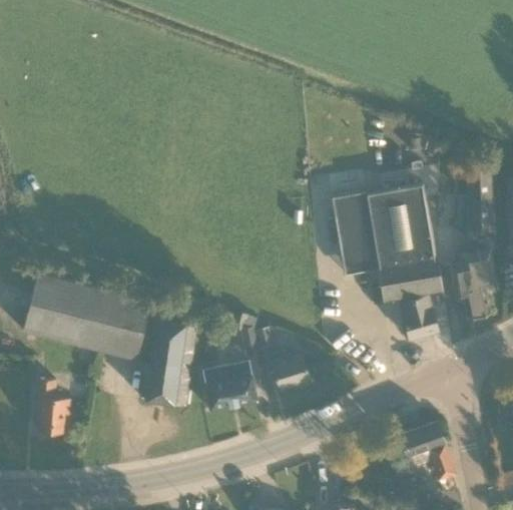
[(468,185),(466,185),(468,255),(461,257),(463,265),(450,267),(457,302),(464,301),(467,318),(490,314),(485,290),(497,288),(489,250),(494,249),(493,208),(492,170),(468,171),(468,185)]
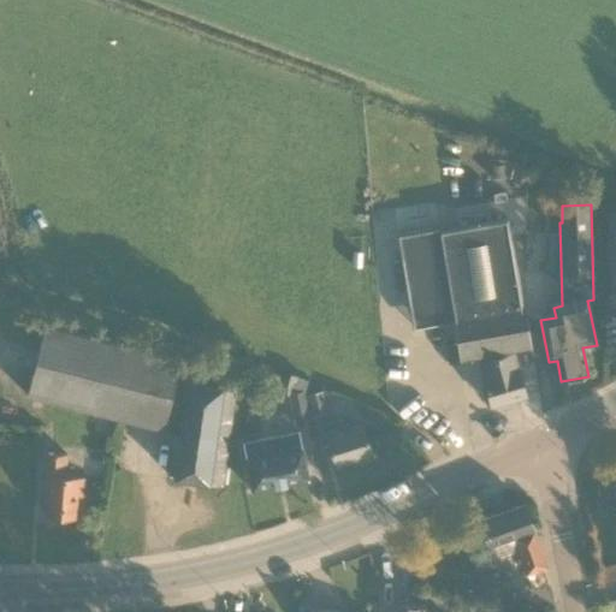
[(439,231),(398,237),(414,330),(454,322),(460,360),(531,348),(523,308),(520,309),(505,223),(440,233),(439,231)]
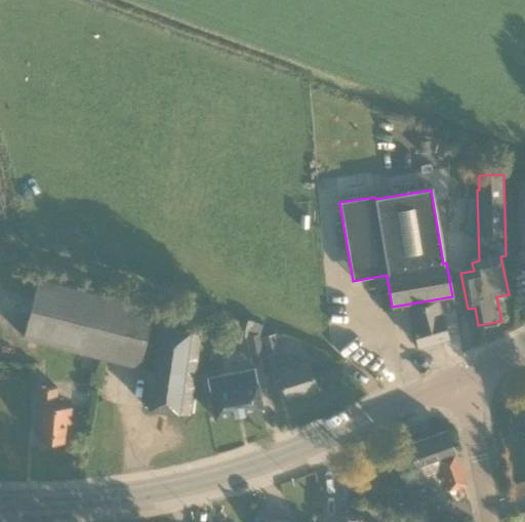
[(138,368),(153,371),(161,327),(150,324),(154,309),(38,280),(24,339),(138,368)]
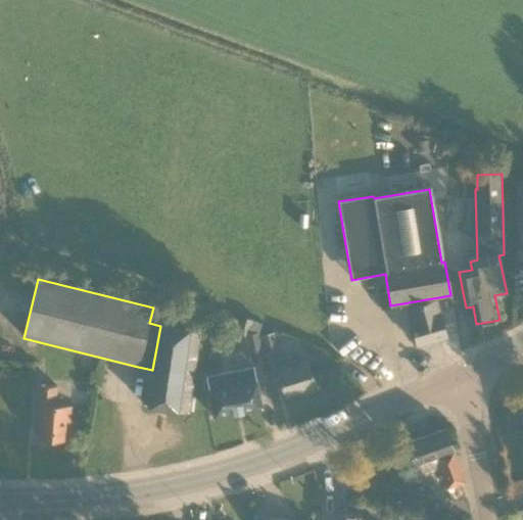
[(412,322),(410,323),(417,347),(446,339),(439,314),(439,315),(435,301),(408,309),(412,322)]
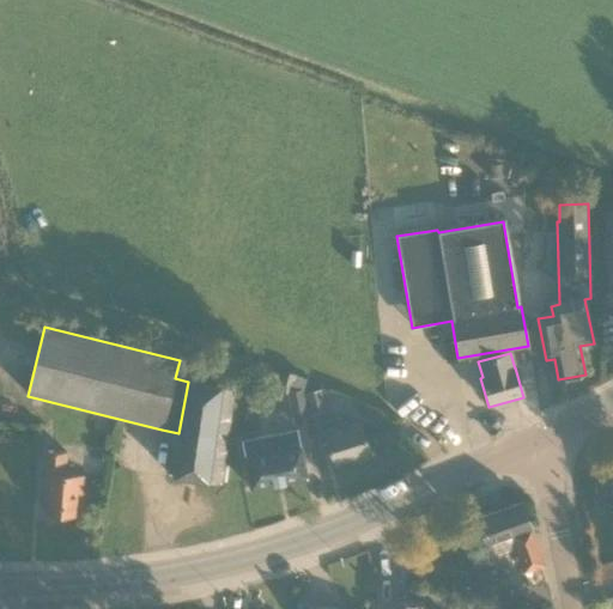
[(236,379),(189,372),(188,382),(178,433),(176,446),(173,479),(220,485),(235,389),(234,389),(236,379)]
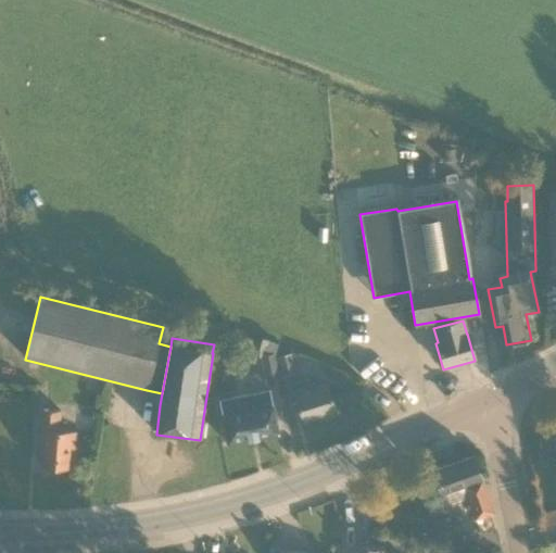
[(261,356),(267,388),(280,386),(274,354),(261,356)]
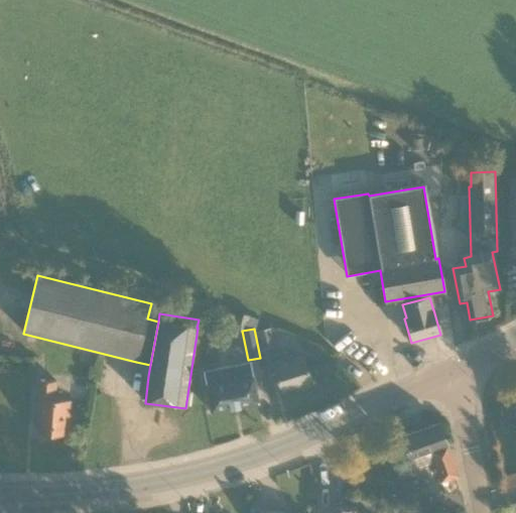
[(261,350),(274,346),(269,330),(257,334),(261,350)]
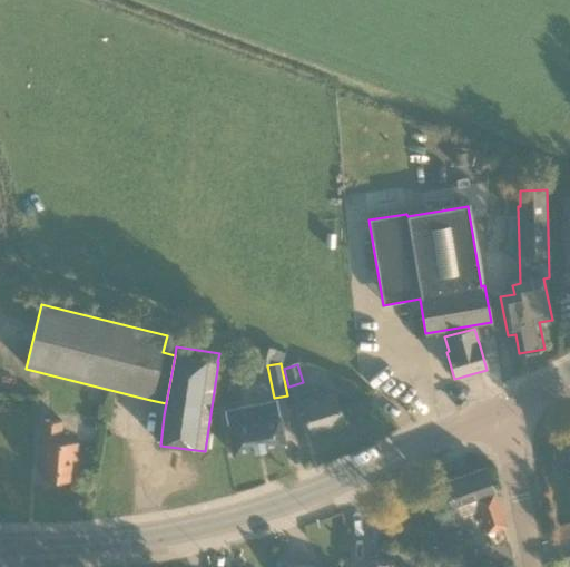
[(321,390),(298,397),(310,433),(344,423),(335,394),(323,399),(321,390)]
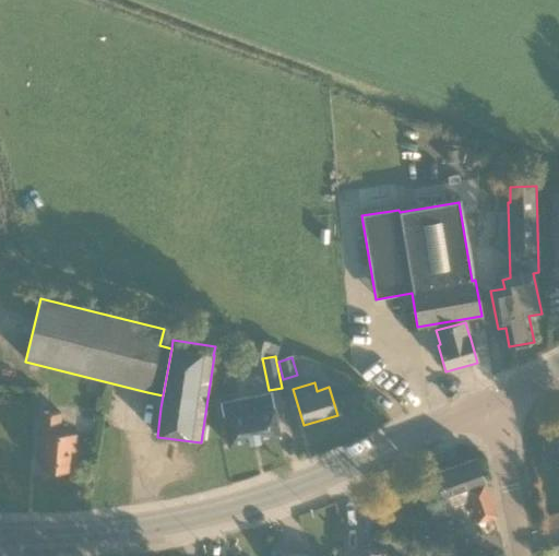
[(280,437),(272,394),(221,405),(228,448),(280,437)]
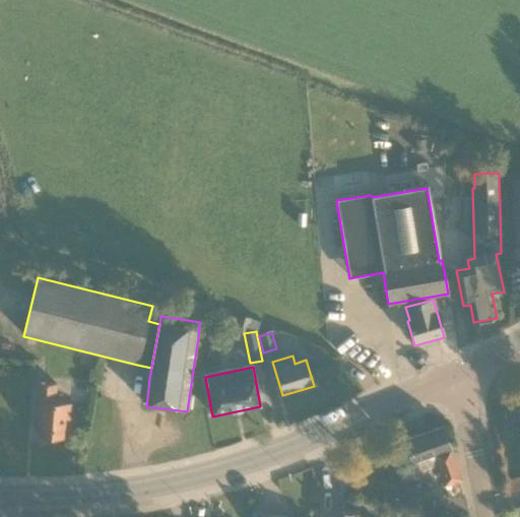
[(53,404),(53,394),(55,394),(56,386),(39,384),(37,415),(39,415),(37,437),(63,439),(65,419),(69,421),(70,405),(53,404)]
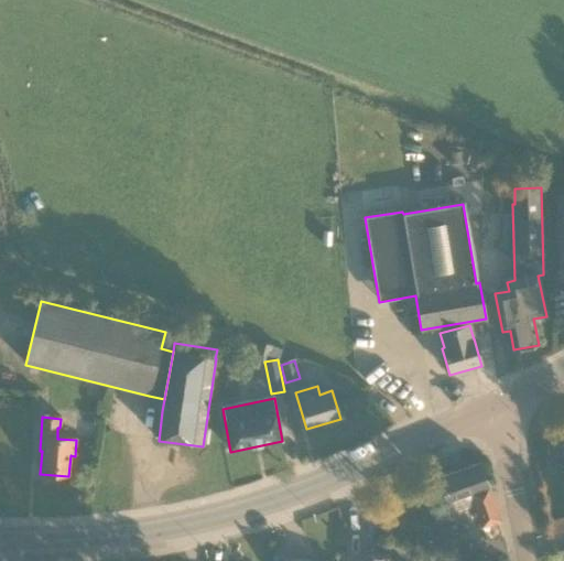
[(438,479),(452,515),(474,507),(481,529),(487,543),(502,541),(497,524),(501,522),(480,464),(438,479)]
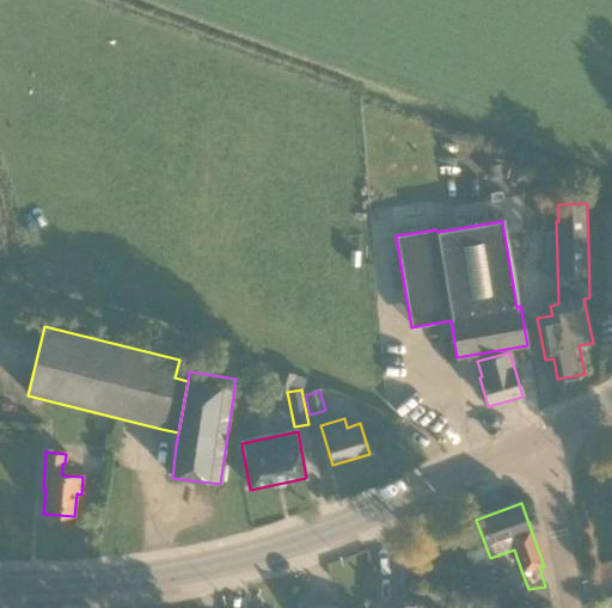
[(598,581),(611,576),(611,560),(594,565),(598,581)]
